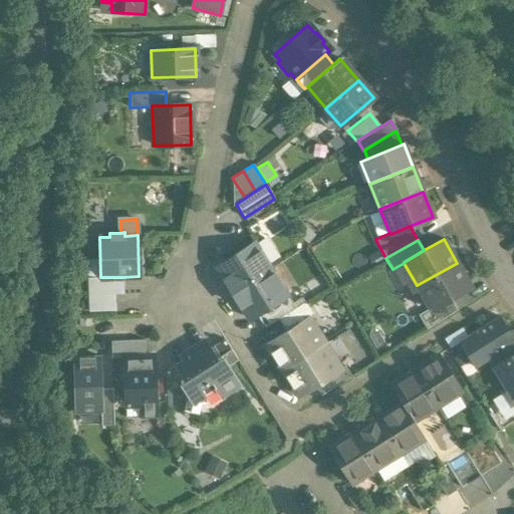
[(254,243),(216,266),(224,279),(223,279),(231,292),(270,268),(254,243)]
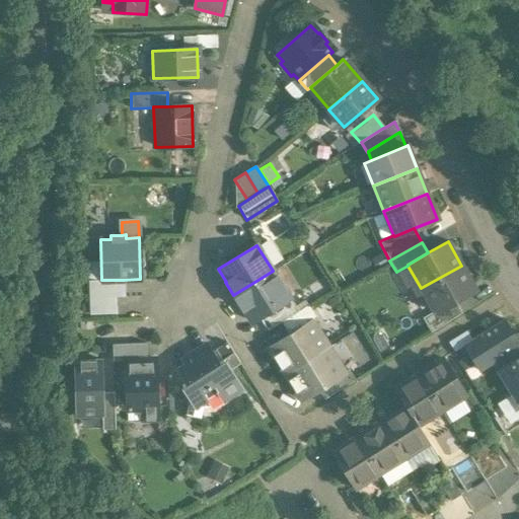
[(461,266),(421,288),(434,310),(434,312),(454,301),(474,289),(461,266)]
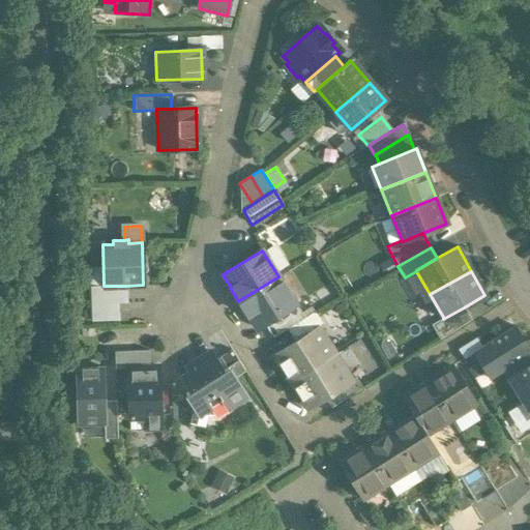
[(278,276),(238,301),(246,315),(247,314),(256,327),(263,323),(295,303),(278,276)]
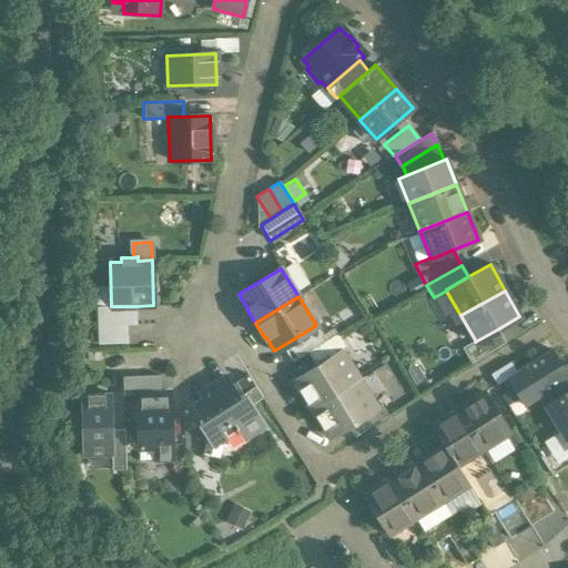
[(135,306),(111,306),(111,305),(97,306),(98,325),(127,324),(137,323),(135,306)]
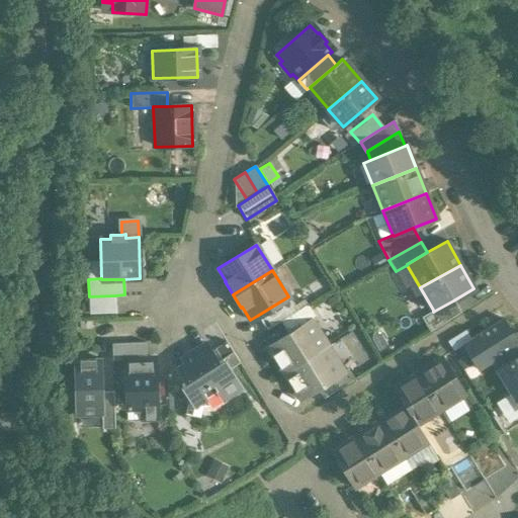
[(115,295),(89,296),(89,313),(115,312),(115,295)]
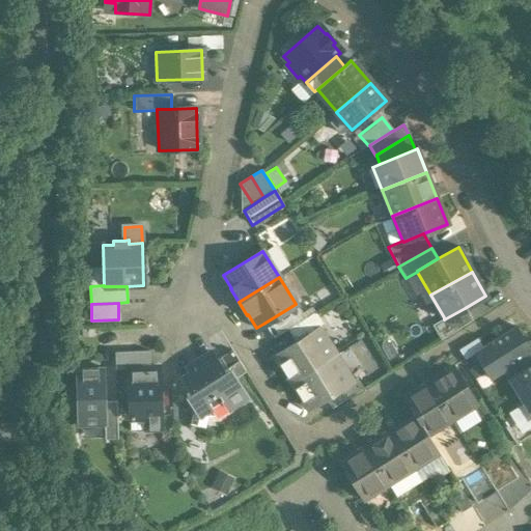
[(296,304),(263,324),(273,337),(286,329),(304,317),(296,304)]
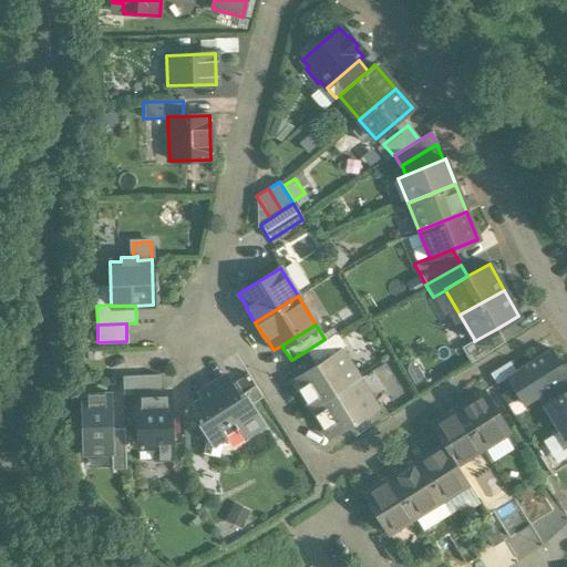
[(496,329),(474,341),(474,339),(461,347),(470,362),(504,341),(496,329)]
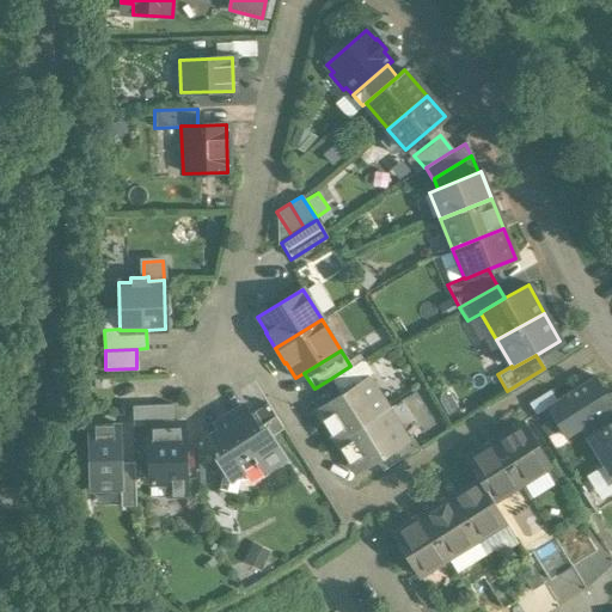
[(350,366),(330,379),(341,395),(367,378),(372,374),(362,359),(350,366)]
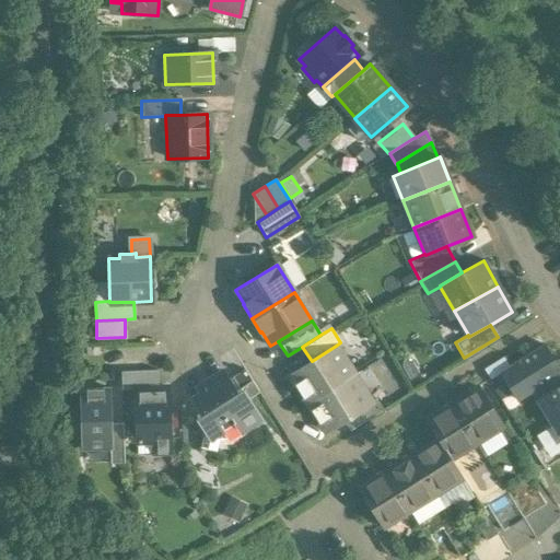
[(559,370),(544,345),(499,372),(515,398),(559,370)]
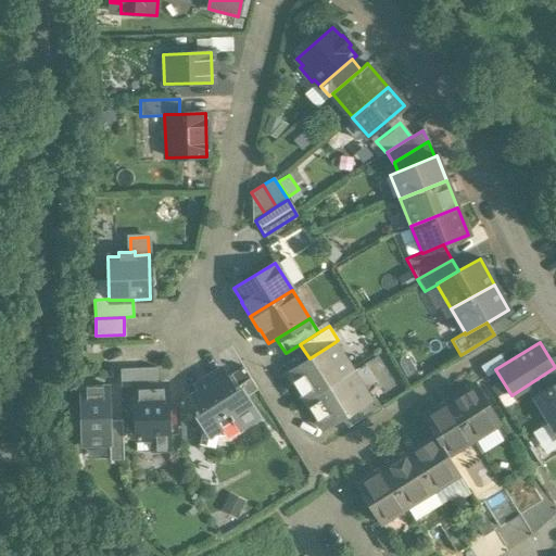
[(310,358),(287,371),(304,400),(351,370),(333,343),(310,358)]
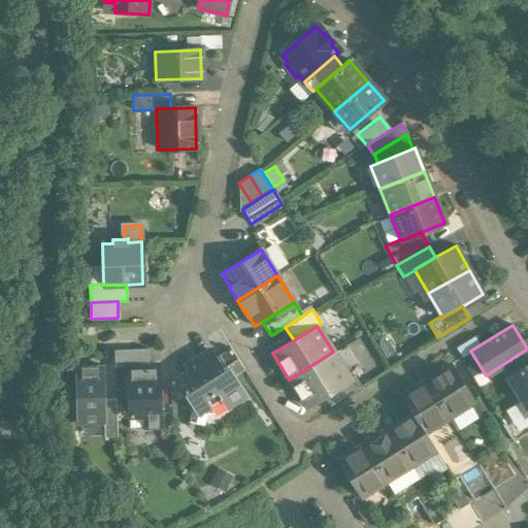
[(147,348),(113,350),(114,366),(127,365),(127,364),(149,363),(147,348)]
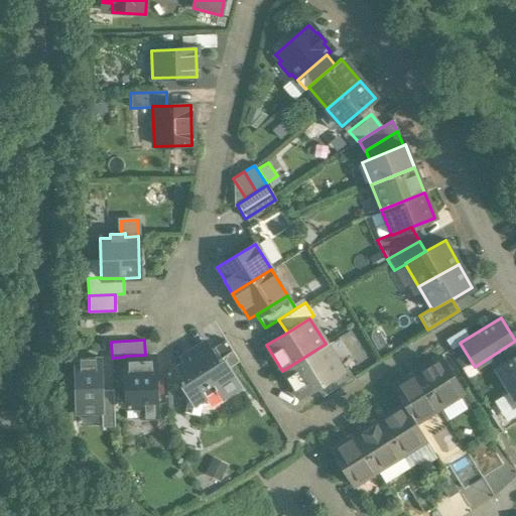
[(238,360),(225,340),(214,347),(221,357),(221,356),(228,366),(238,360)]
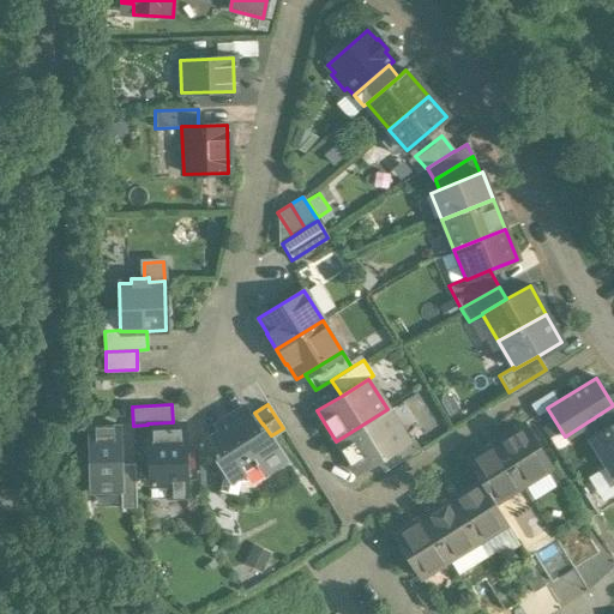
[(257,427),(244,405),(216,422),(220,428),(209,434),(220,451),(215,455),(223,470),(230,480),(240,474),(257,463),(263,471),(284,458),(271,435),(263,423),(263,425),(257,427)]
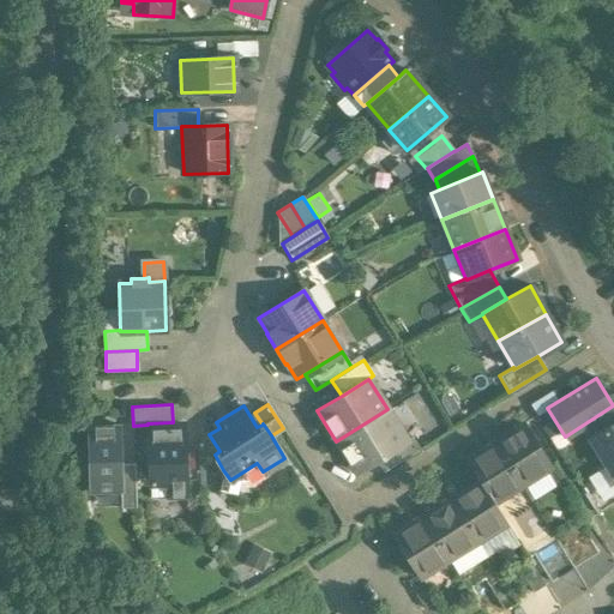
[(387,409),(336,441),(355,471),(378,457),(405,440),(387,409)]
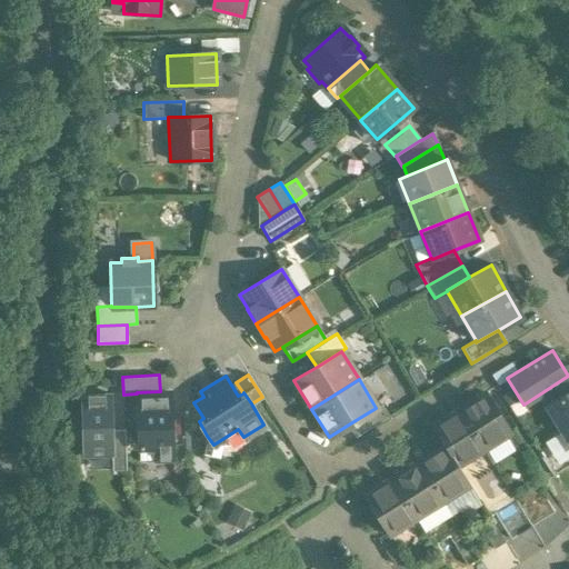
[(568,389),(545,405),(568,442),(568,389)]
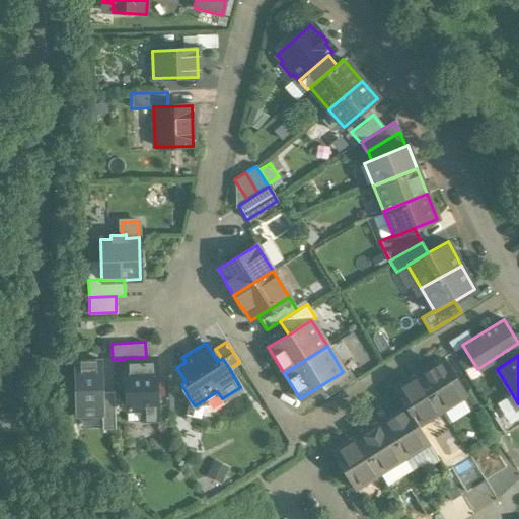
[(146,357),(125,358),(125,359),(127,419),(156,418),(154,357),(146,357)]
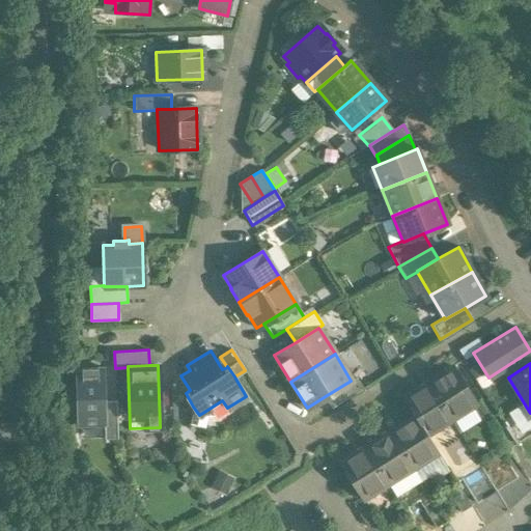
[(475,403),(452,366),(427,382),(450,418),(475,403)]
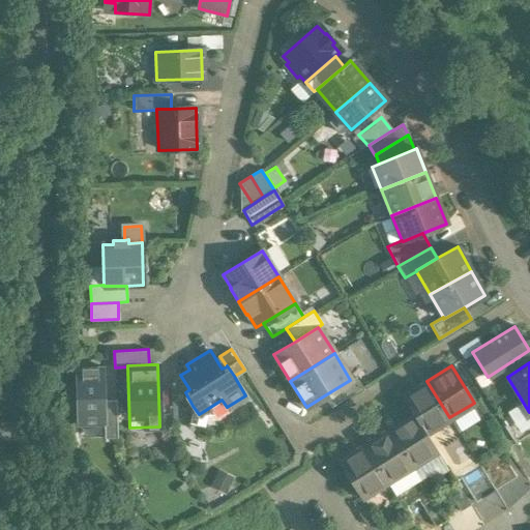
[(102,366),(76,367),(77,423),(104,422),(104,399),(102,366)]
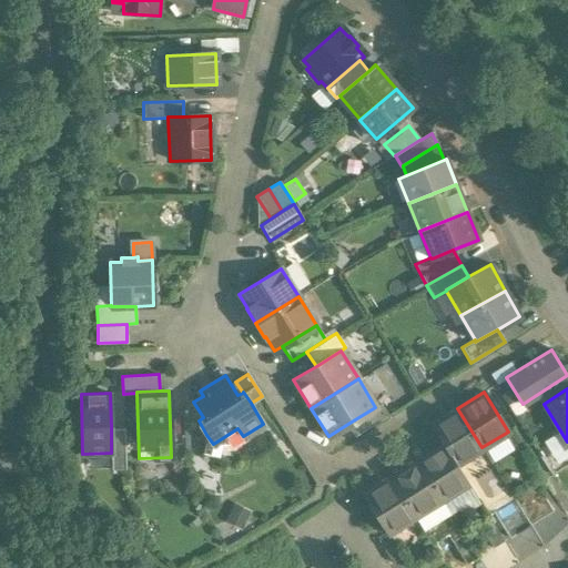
[(375,407),(350,423),(356,434),(383,418),(375,407)]
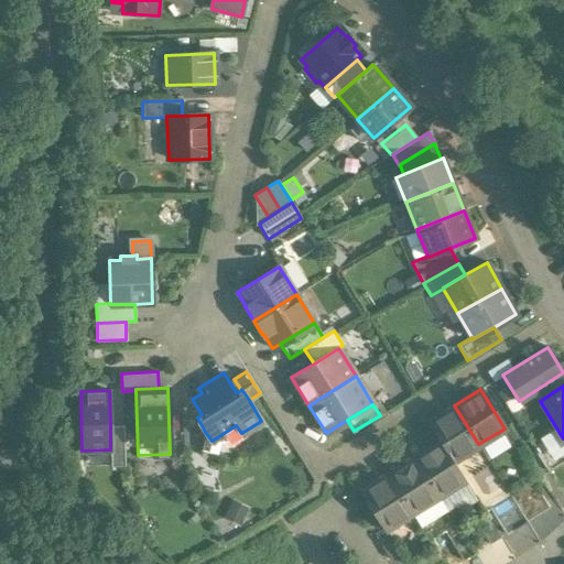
[(478,444),(454,405),(427,422),(440,441),(453,461),(478,444)]
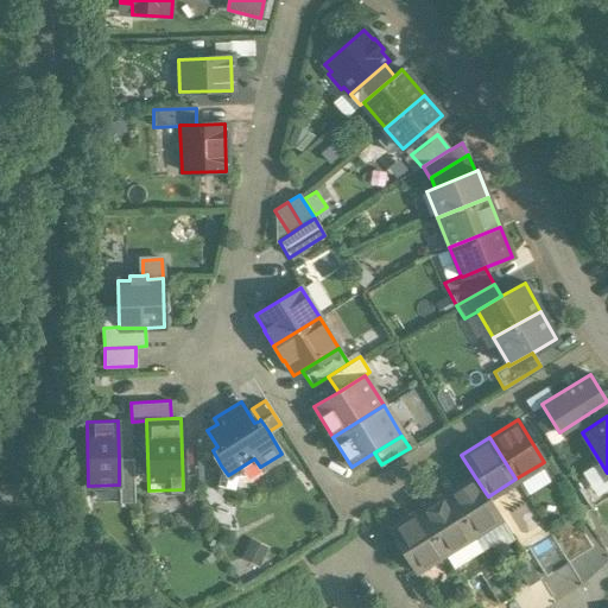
[(133,457),(119,457),(119,485),(119,500),(134,500),(133,457)]
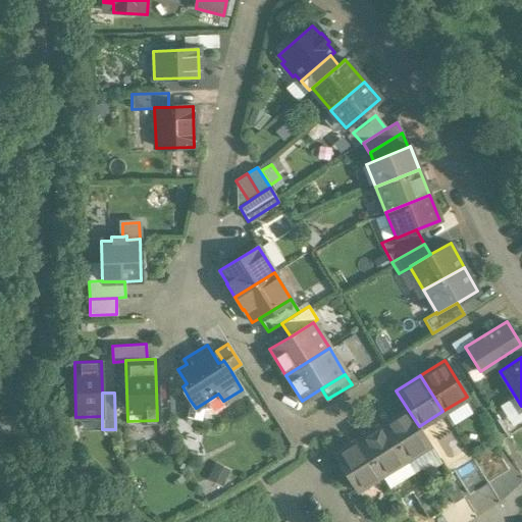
[(204,403),(196,408),(190,400),(187,415),(200,418),(204,403)]
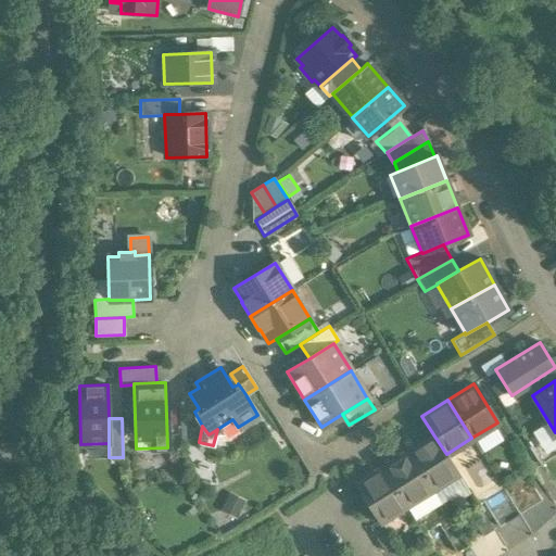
[(555,441),(547,427),(525,441),(539,464),(555,453),(555,441)]
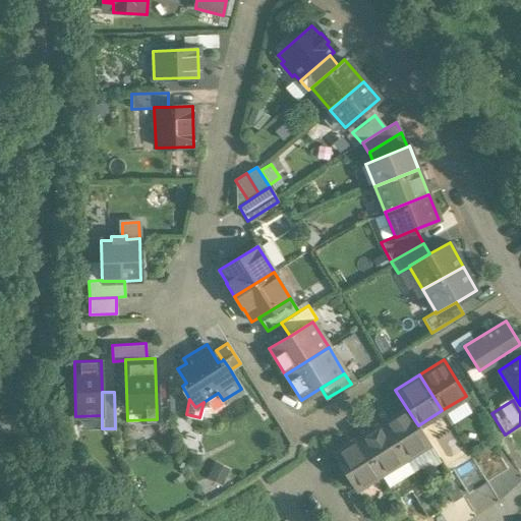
[(406,407),(382,421),(404,458),(429,443),(418,425),(406,407)]
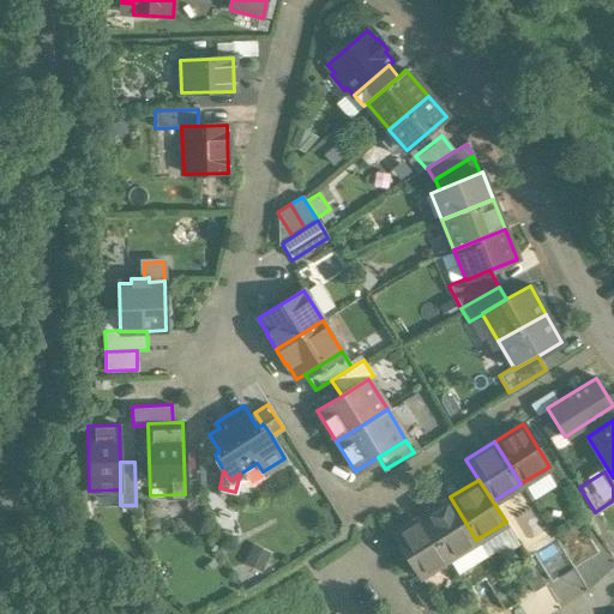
[(476,540),(450,497),(443,498),(438,500),(434,507),(422,515),(449,558),(476,540)]
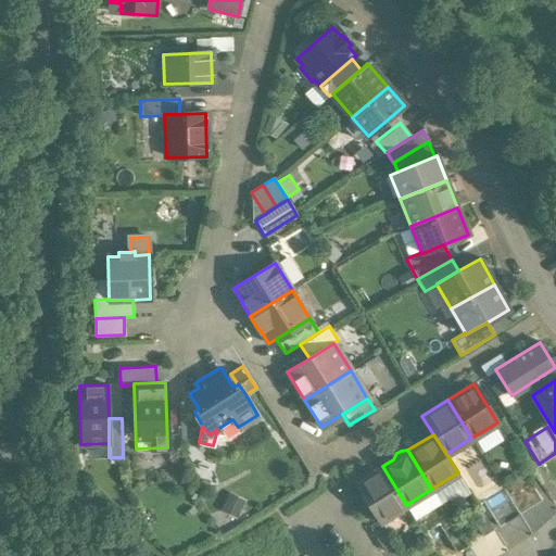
[(382,466),(356,482),(380,521),(406,505),(382,466)]
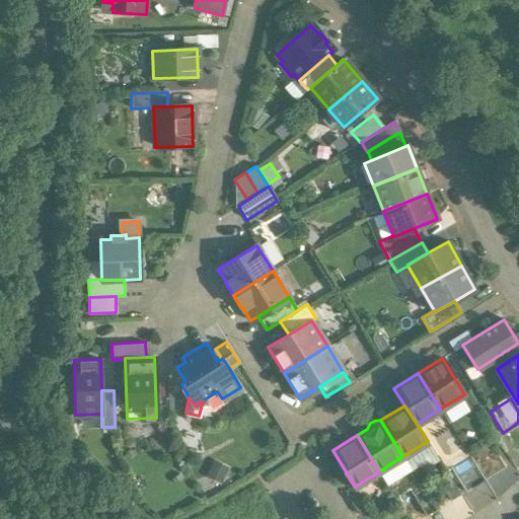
[(471,458),(485,479),(505,466),(492,446),(471,458)]
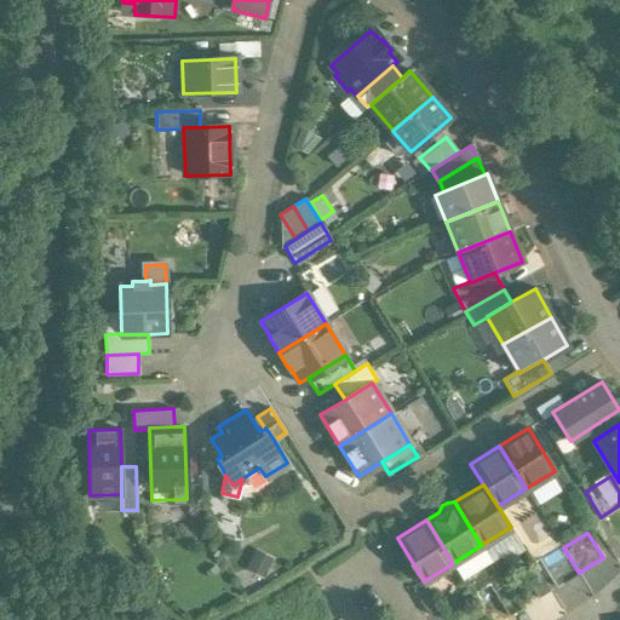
[(561,544),(538,557),(556,586),(579,573),(563,547),(561,544)]
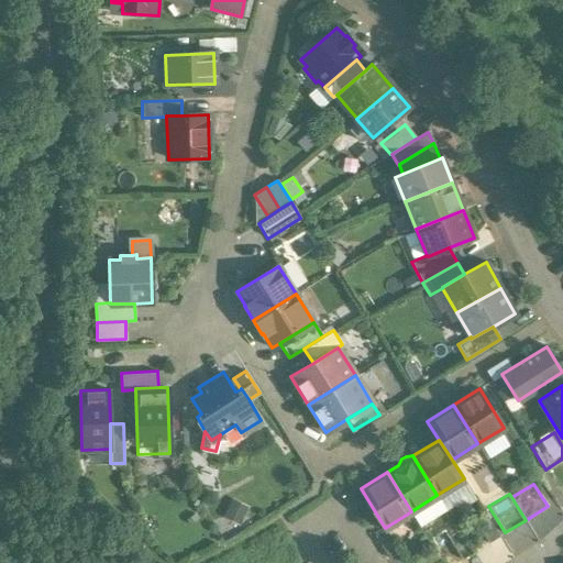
[(437,495),(411,511),(418,522),(444,506),(437,495)]
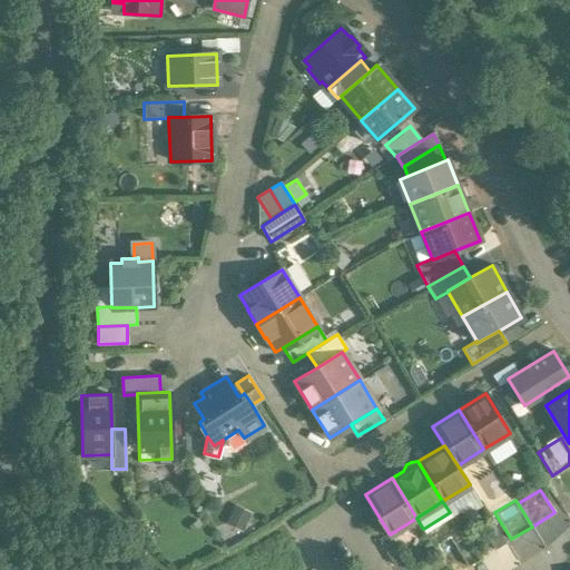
[(505,542),(491,520),(480,527),(494,550),(505,542)]
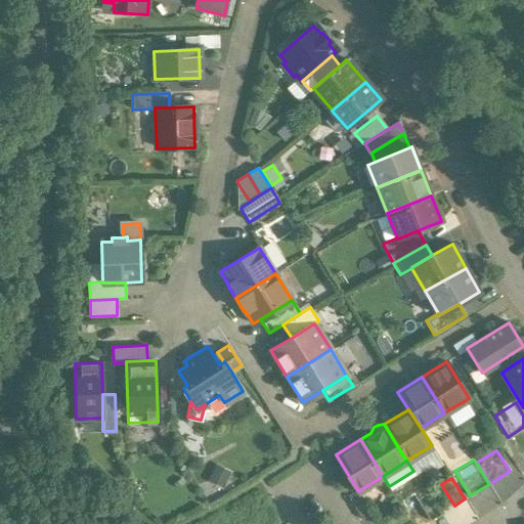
[(373,512),(359,491),(349,498),(362,519),(373,512)]
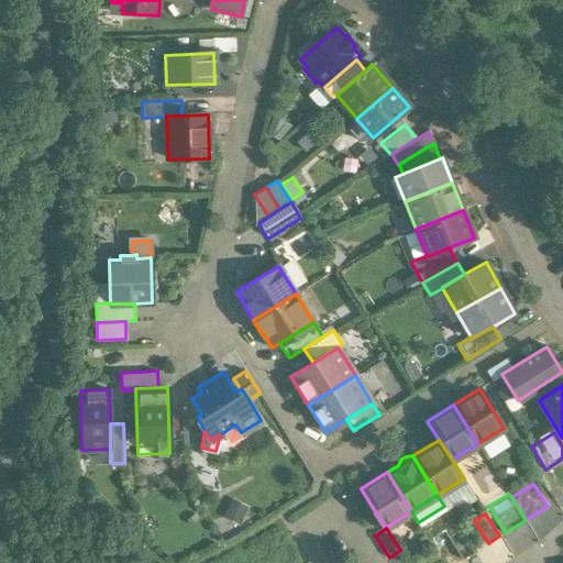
[(472,552),(459,530),(448,537),(461,559),(472,552)]
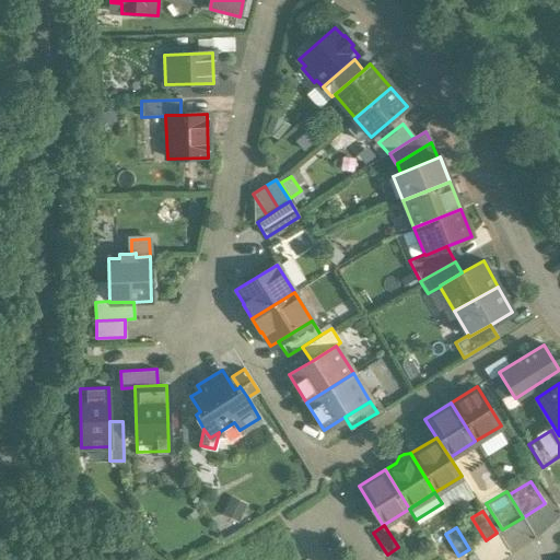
[(432,546),(409,559),(432,559),(439,557),(432,546)]
